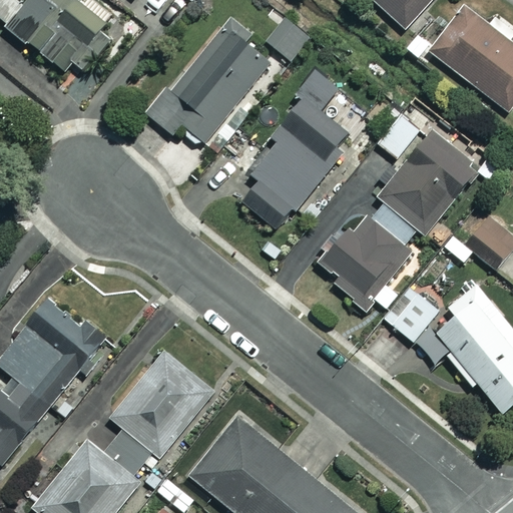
[(28,0),(7,27),(73,80),(114,29),(78,0),(28,0)]
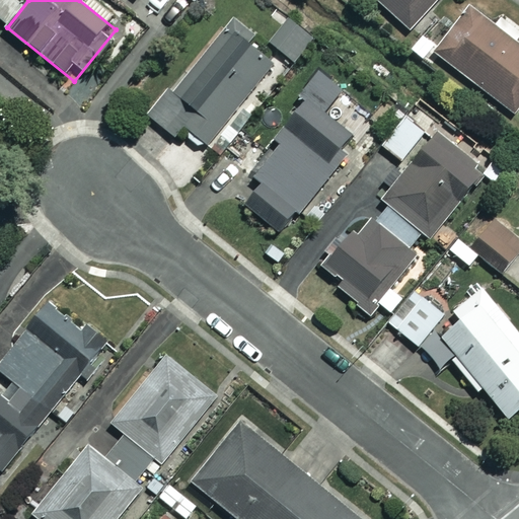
[(435,0),(376,0),(411,29),(435,0)]
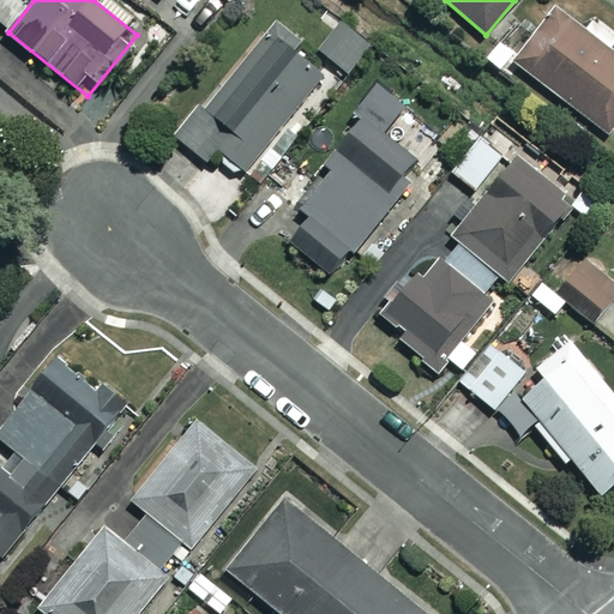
[(613,36),(593,20),(584,31),(557,10),(515,64),(608,136),(613,127),(613,53),(607,49),(613,40),(613,36)]
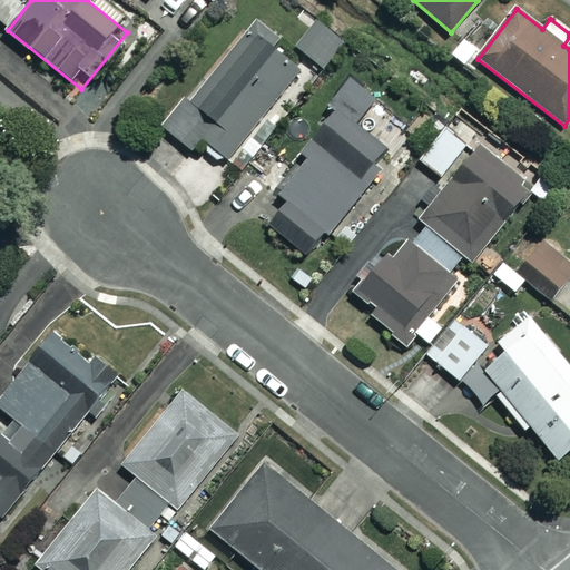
[(344,37),(326,23),(305,53),(323,67),(344,37)]
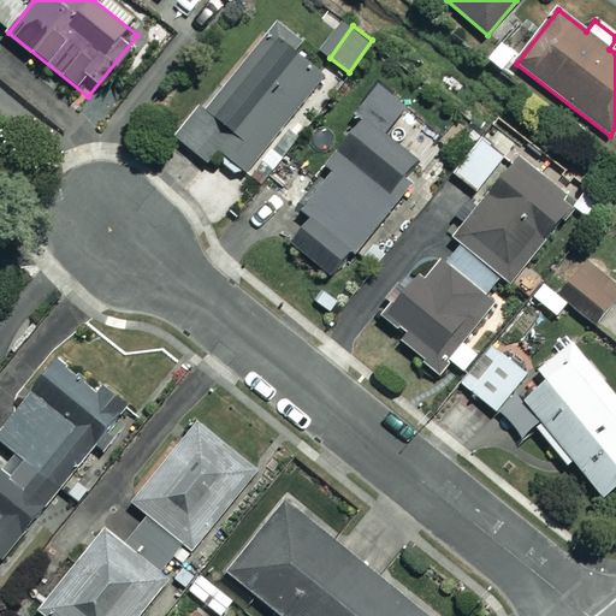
[(324,75),(268,30),(205,111),(200,107),(176,137),(208,163),(218,150),(247,172),(324,75)]
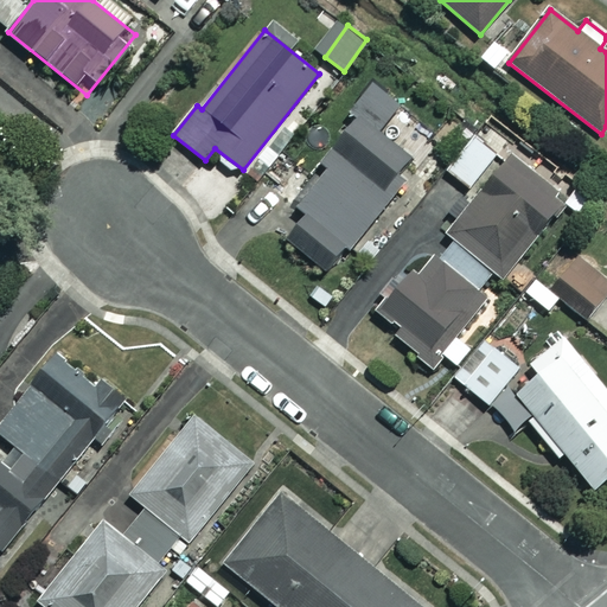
[(326,144),(384,192),(414,155),(381,128),(401,104),(375,84),(326,144)]
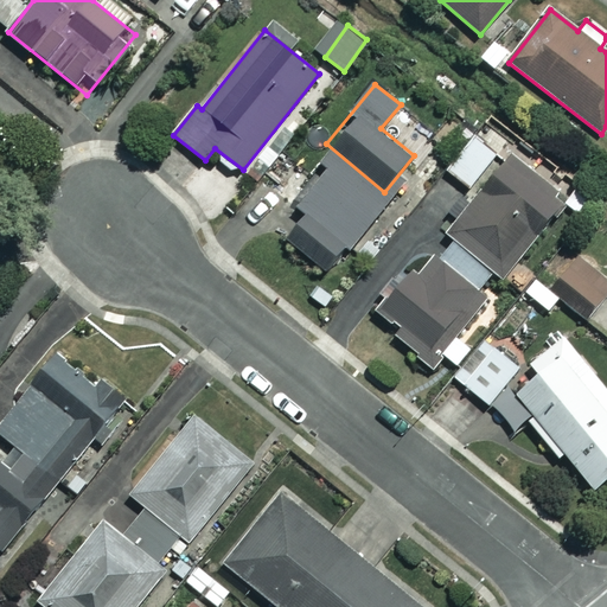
[(497,153),(473,133),(441,172),(465,191),(497,153)]
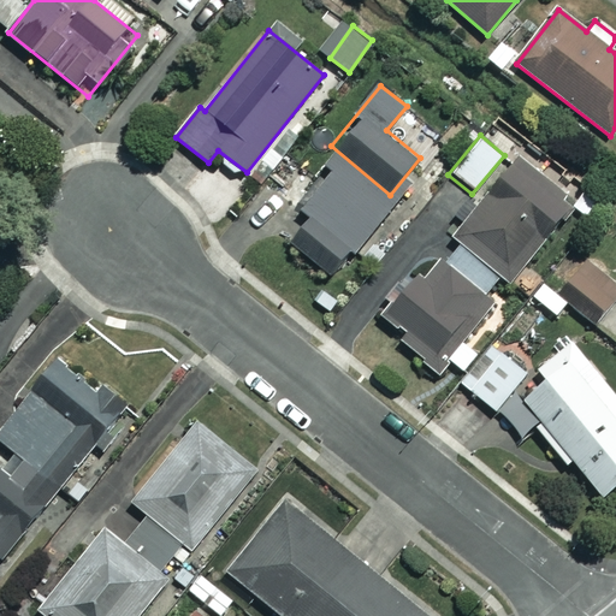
[(390,195),(331,146),(317,163),(329,172),(301,206),(309,213),(285,243),(330,279),(396,199),(390,195)]
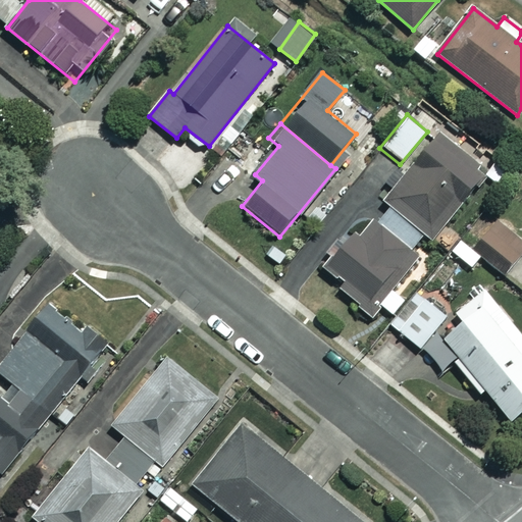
[(433,136),(329,265),(379,305),(418,257),(409,250),(424,231),(432,238),(482,175),(433,136)]
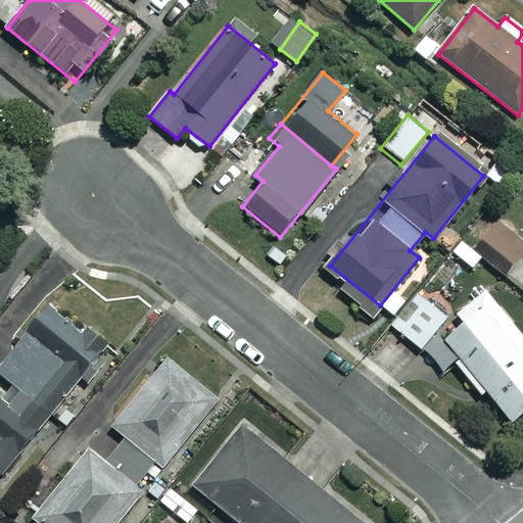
[(522,250),(522,241),(494,220),(472,248),(506,274),(522,250)]
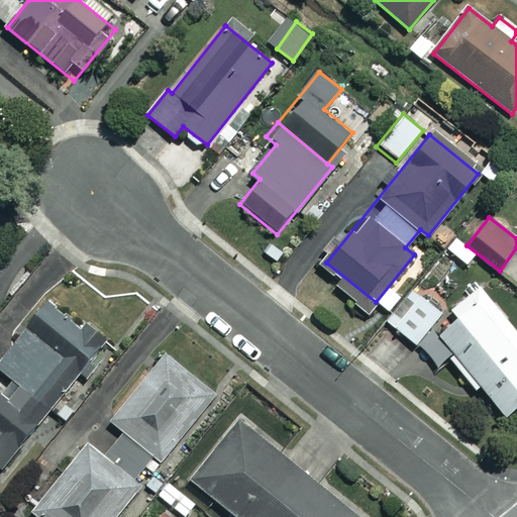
[(516,332),(479,287),(448,311),(453,317),(435,333),(505,416),(516,405),(516,332)]
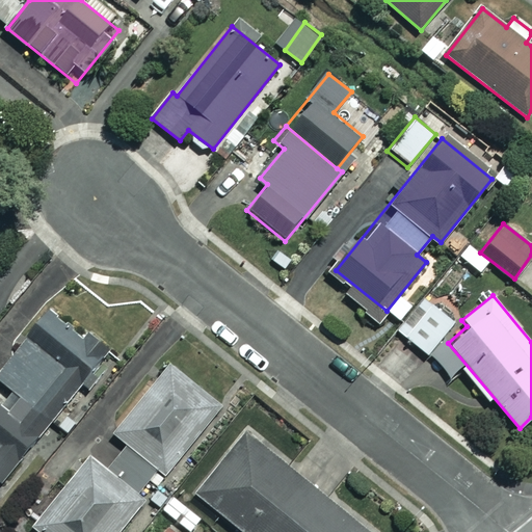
[(451,321),(424,299),(398,330),(425,353),(451,321)]
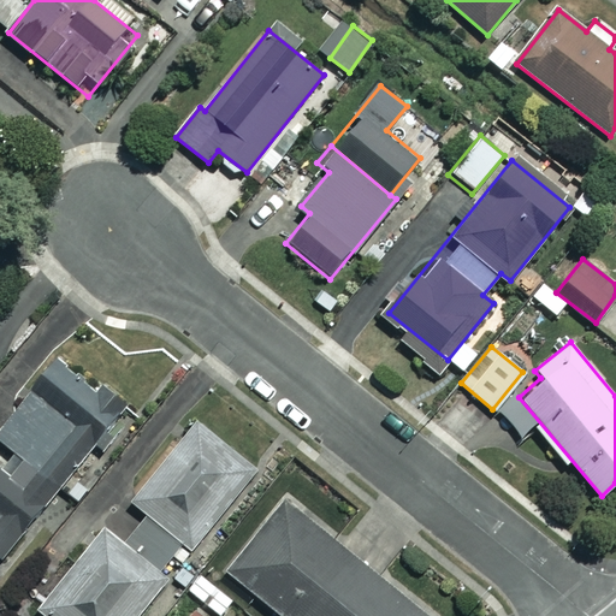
[(0,556),(3,558),(59,486),(80,501),(138,425),(54,360),(0,430),(0,443),(19,458),(11,471),(0,462),(0,556)]
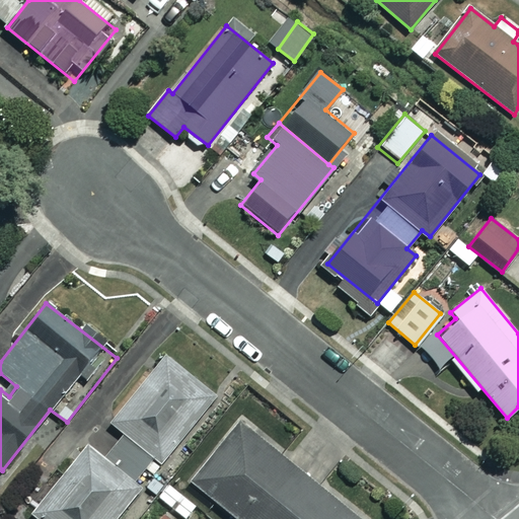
[(109,422),(160,463),(214,395),(163,355),(109,422)]
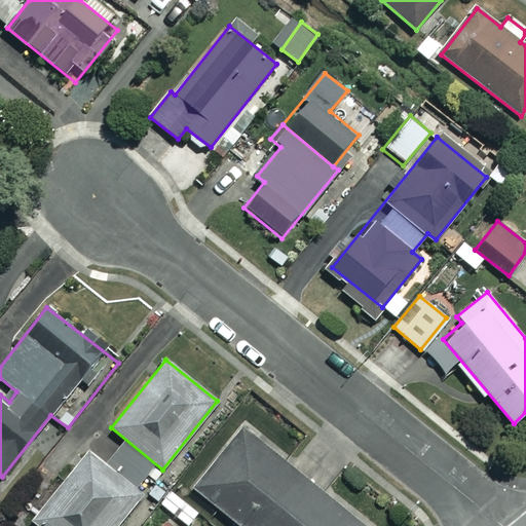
[(364,525),(243,428),(194,489),(239,525),(364,525)]
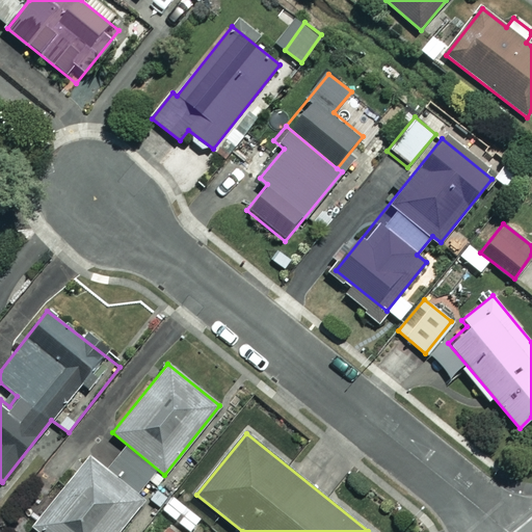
[(32,526),(38,531),(117,531),(145,498),(138,491),(153,474),(123,447),(105,468),(90,455),(32,526)]
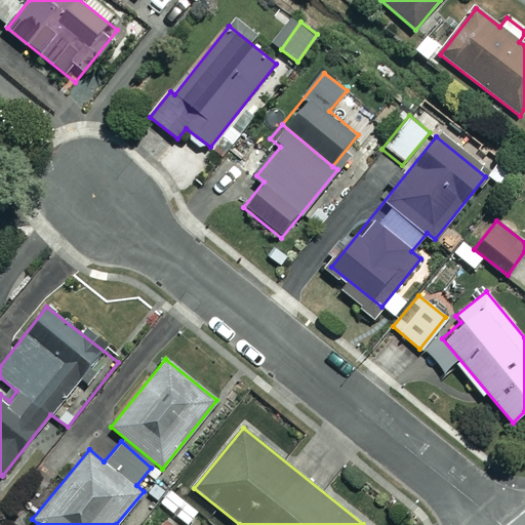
All buildings are outlined.
